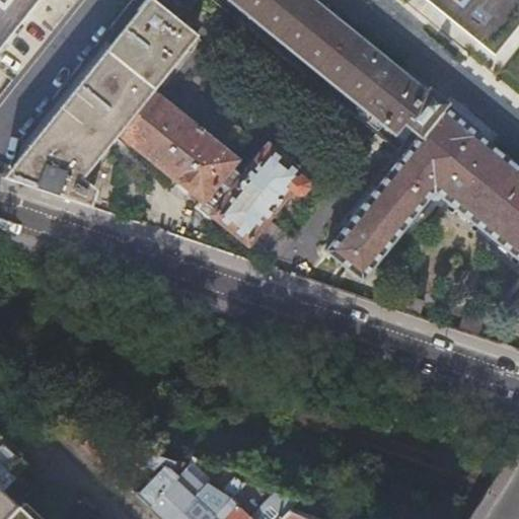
[(0,0),(0,48),(40,0),(0,0)]
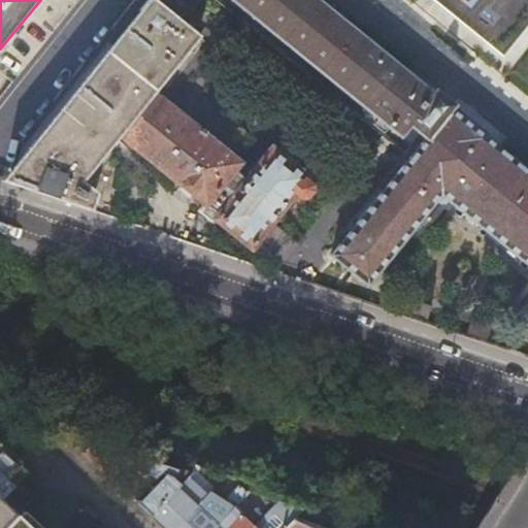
[(155,0),(152,0),(3,180),(86,208),(90,198),(85,193),(91,185),(85,179),(128,128),(132,132),(127,138),(207,204),(200,211),(216,224),(220,220),(253,248),(297,196),(302,200),(307,200),(314,193),(312,187),(307,183),(309,179),(275,151),(250,182),(236,171),(240,165),(159,98),(153,105),(150,102),(202,39),(155,0)]
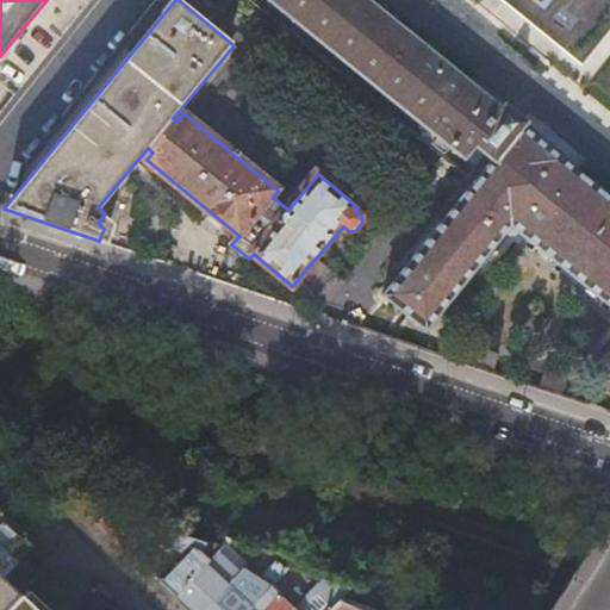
[(215,0),(225,8),(232,0),(271,0),(468,160),(479,147),(497,161),(387,296),(429,329),(514,226),(609,303),(609,195),(526,128),(529,123),(484,86),(480,91),(367,0),(215,0)]
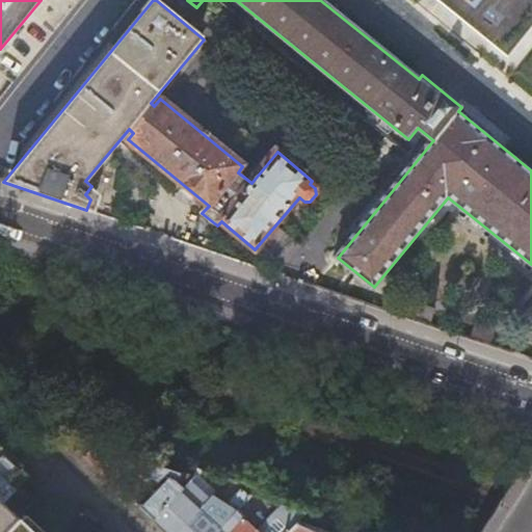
[(531,0),(449,0),(474,20),(507,47),(531,14),(531,0)]
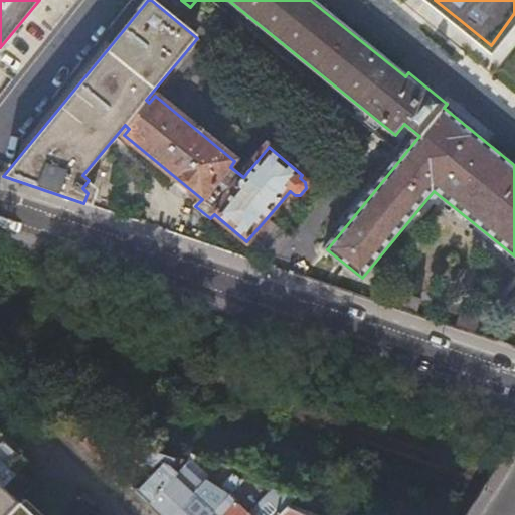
[(149,503),(173,477),(183,466),(187,461),(59,417),(59,418),(116,471),(119,458),(146,468),(149,471),(133,487),(149,503)]
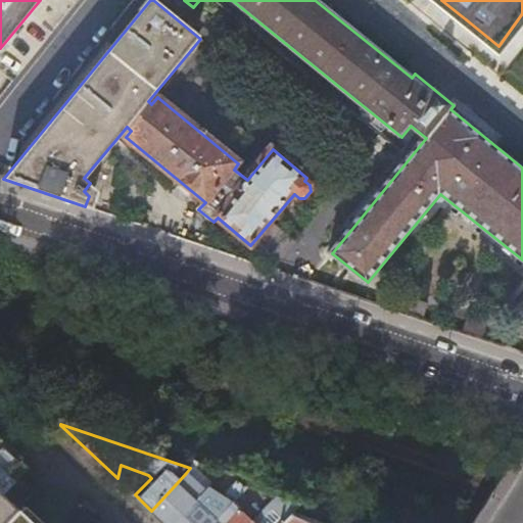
[(0,436),(0,522),(1,522),(21,503),(40,481),(44,477),(0,436)]
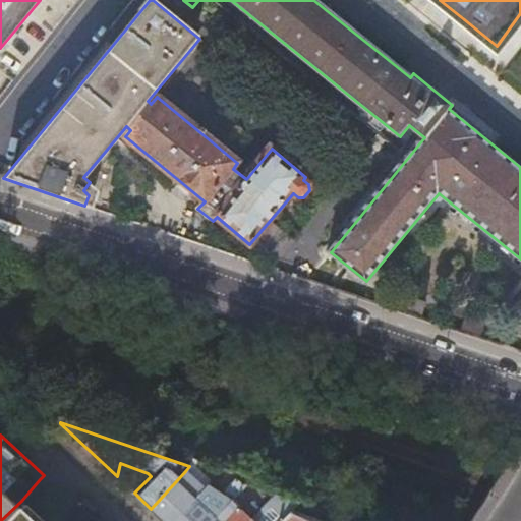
[(189,466),(185,471),(204,487),(210,481),(191,464),(189,466)]
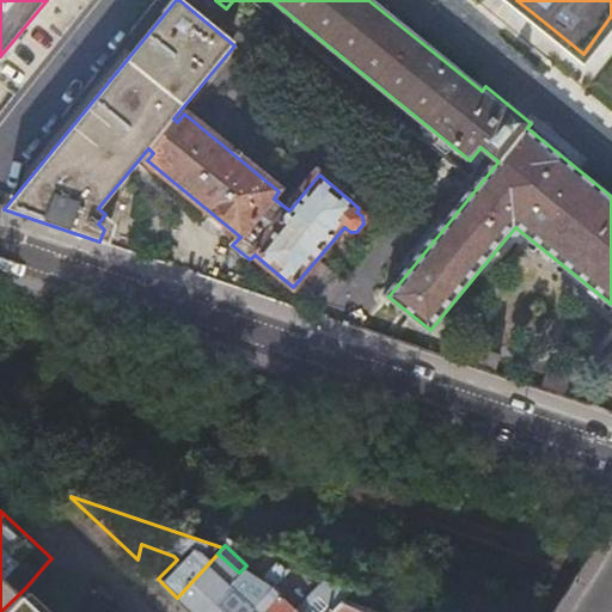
[(259,582),(269,591),(271,588),(288,570),(275,565),(262,580),(246,565),(239,573),(218,554),(206,567),(243,600),(259,582)]
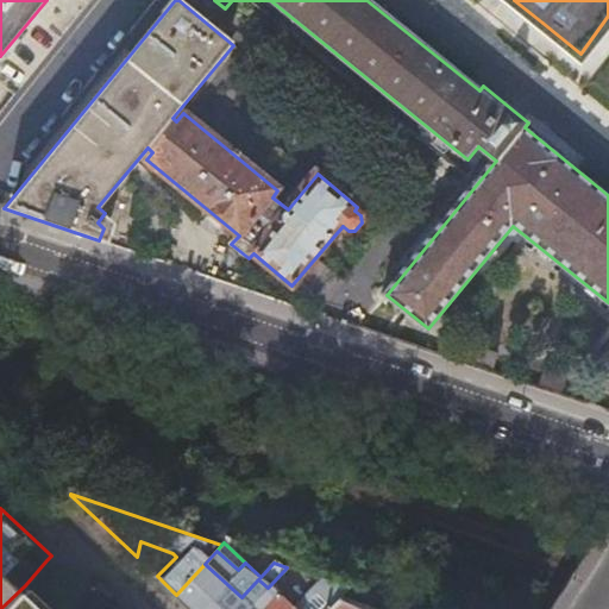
[(242,597),(205,564),(176,595),(192,608),(248,608),(251,606),(242,597)]
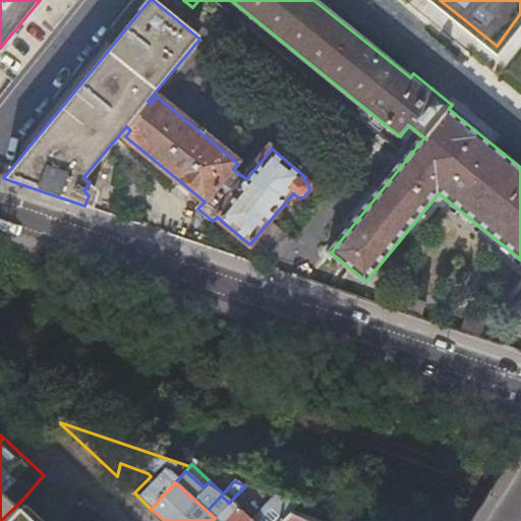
[(221,496),(207,511),(215,518),(229,503),(221,496)]
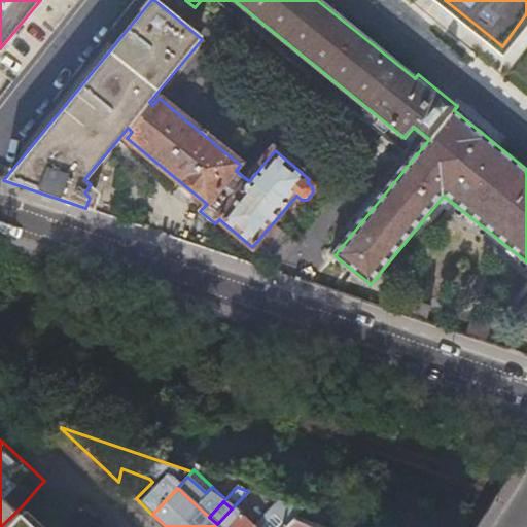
[(234,506),(232,508),(217,524),(214,526),(285,526),(295,517),(303,510),(279,501),(275,505),(261,519),(255,526),(234,506)]
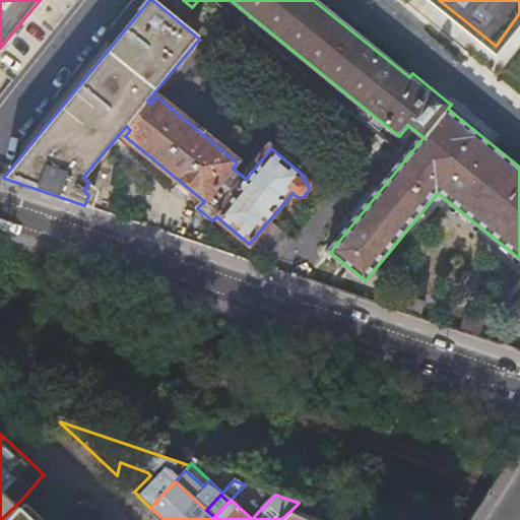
[(43,519),(21,500),(1,519),(43,519)]
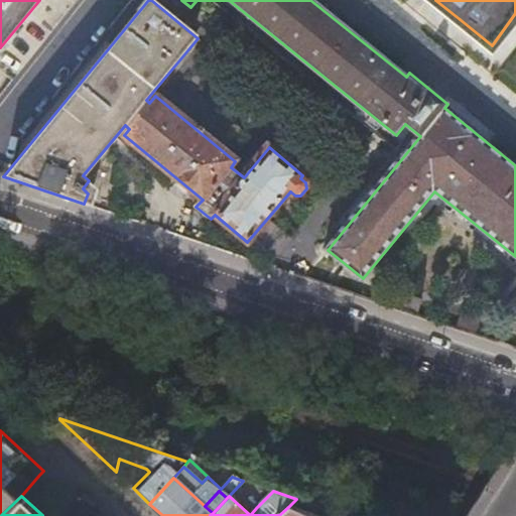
[(316,515),(289,506),(279,515),(316,515)]
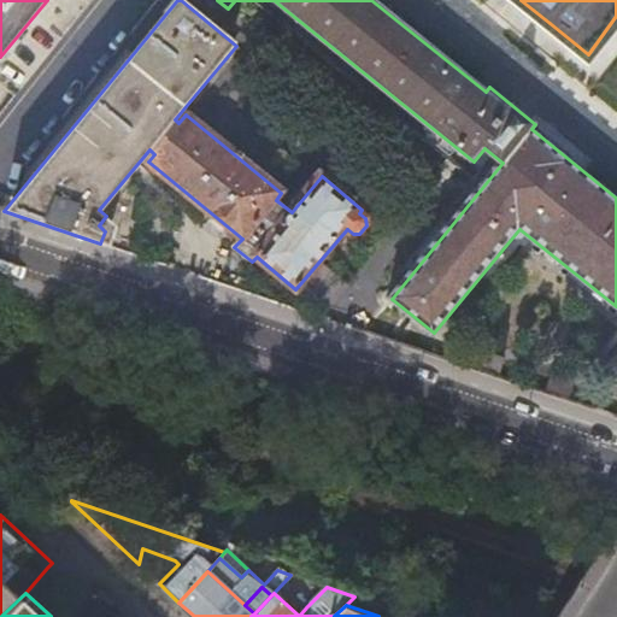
All buildings are outlined.
